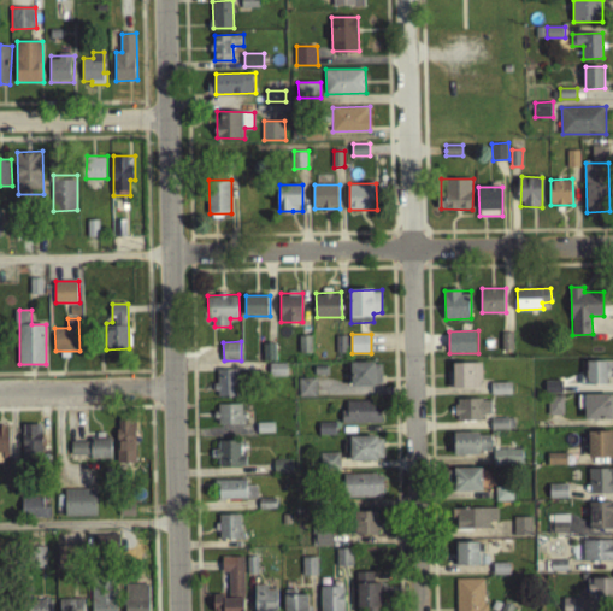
[(608,360),(588,362),(589,385),(608,383),(608,360)]
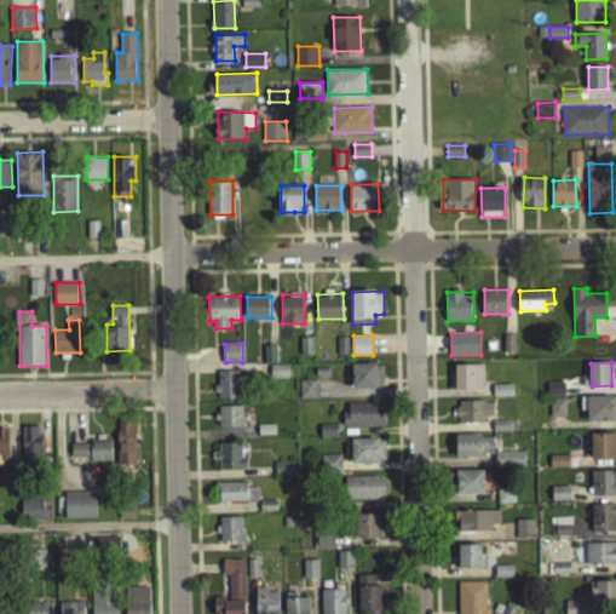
[(353,388),(385,388),(385,363),(355,363),(353,388)]
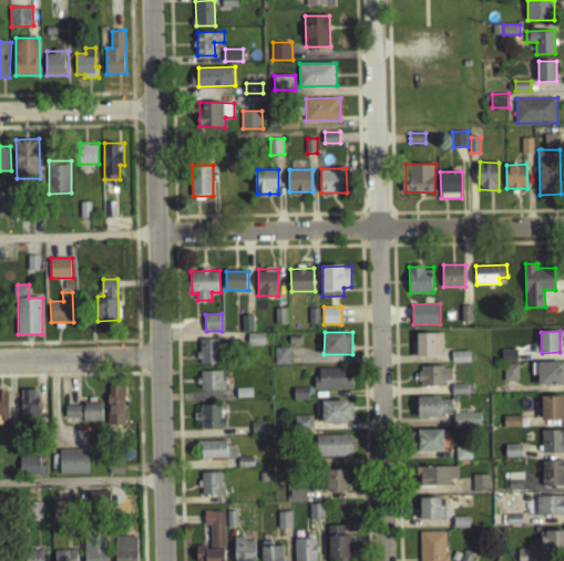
[(416,356),(444,356),(444,333),(416,333),(416,356)]
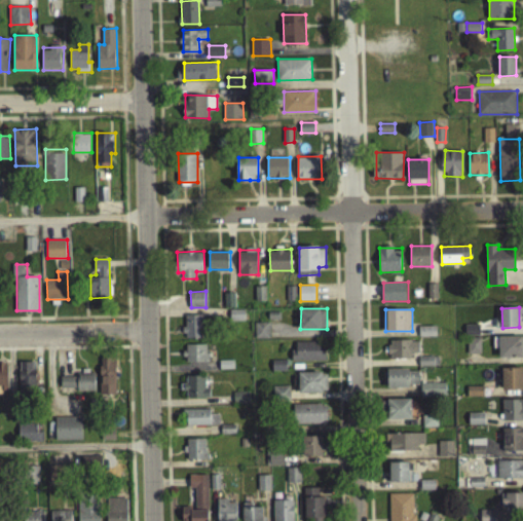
[(186,338),(203,337),(202,314),(185,315),(186,338)]
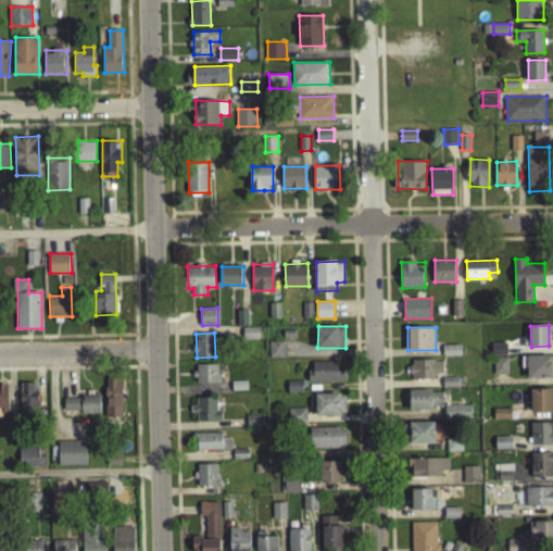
[(287,357),(286,340),(271,341),(271,358),(287,357)]
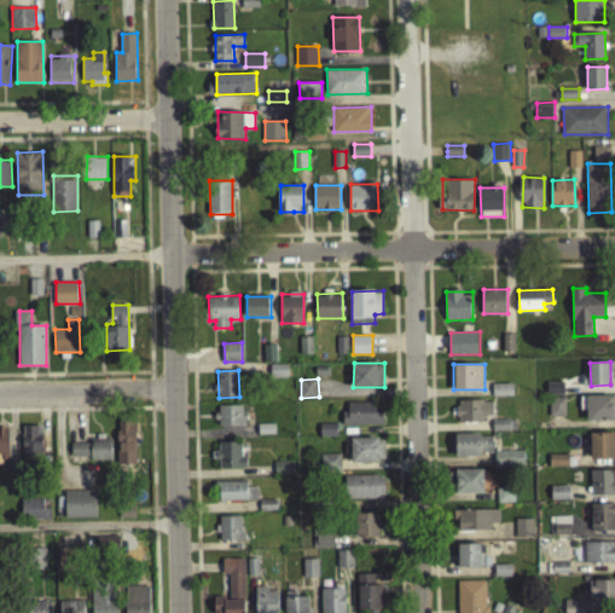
[(547,393),(566,394),(566,382),(549,381),(547,393)]
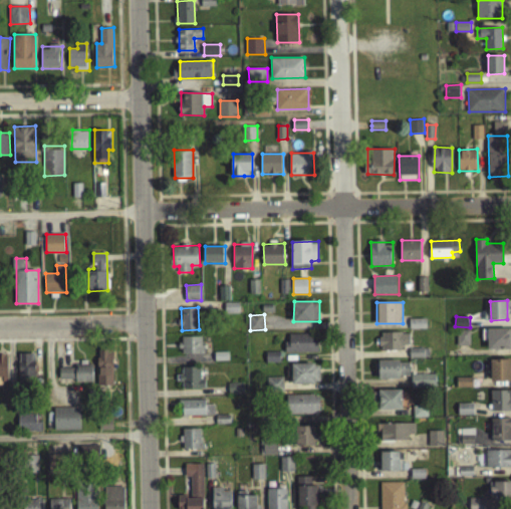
[(411,328),(428,328),(428,318),(411,318),(411,328)]
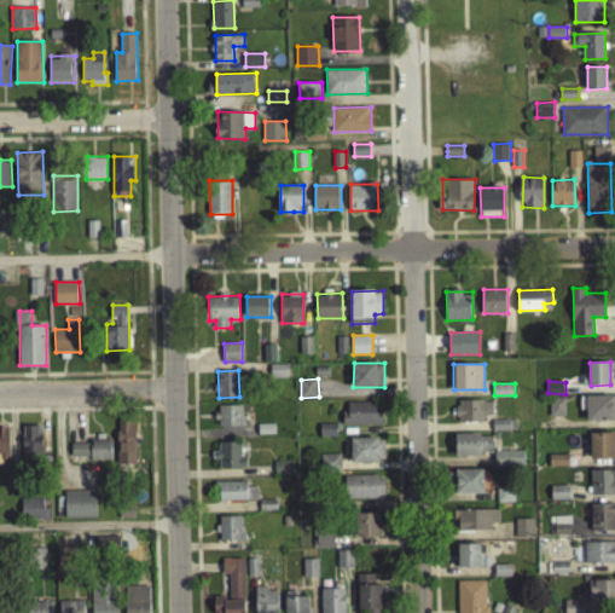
[(614,394),(582,395),(582,410),(587,410),(587,421),(614,421),(614,394)]
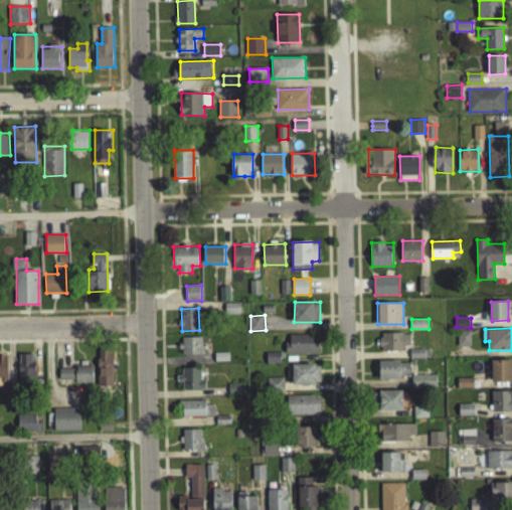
[(472,346),(472,330),(459,330),(459,346),(472,346)]
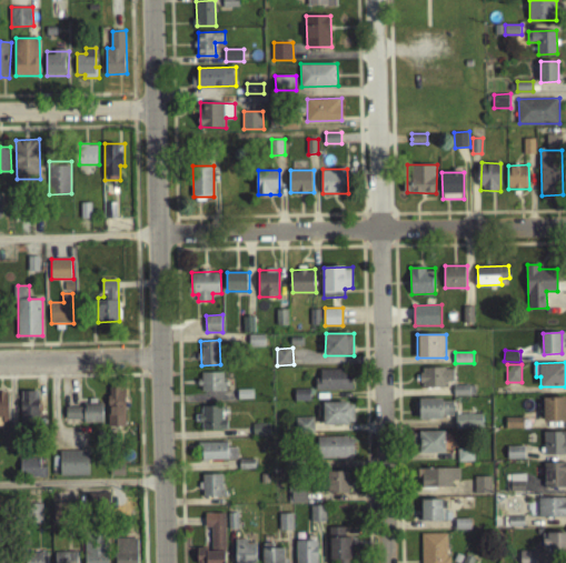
[(456,382),(455,367),(421,368),(423,388),(447,388),(447,382),(456,382)]
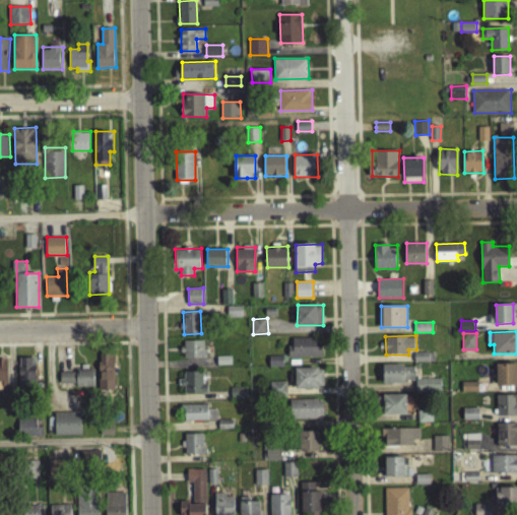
[(292,356),(322,357),(323,337),(292,337),(292,356)]
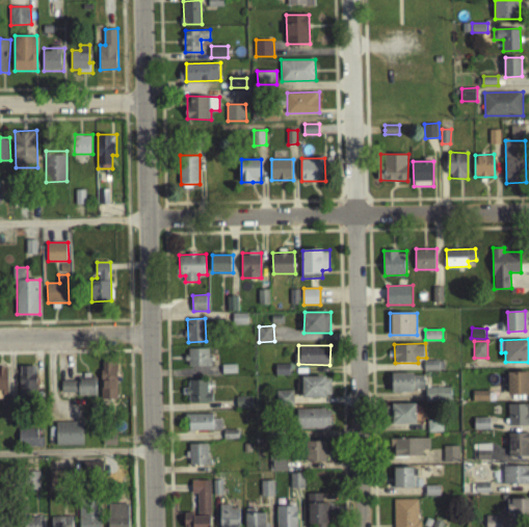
[(188,366),(211,366),(211,347),(187,348),(188,366)]
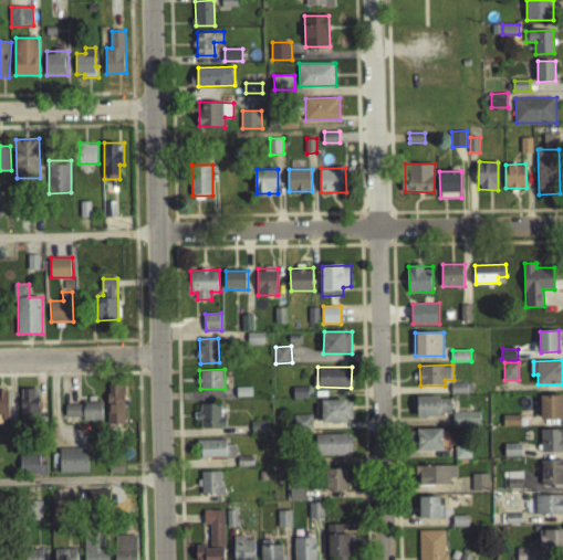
[(126,383),(110,383),(108,423),(125,424),(126,383)]
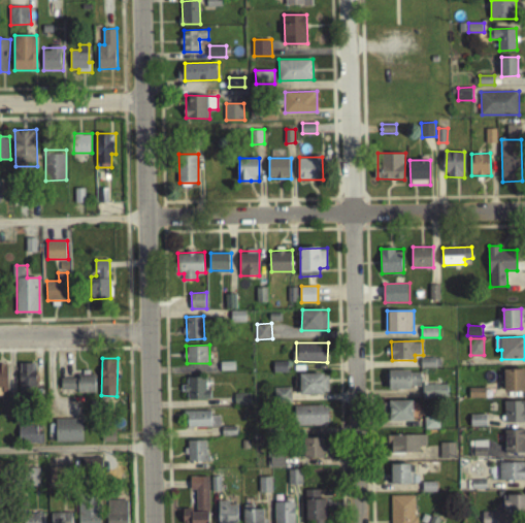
[(422,367),(439,366),(439,358),(422,358),(422,367)]
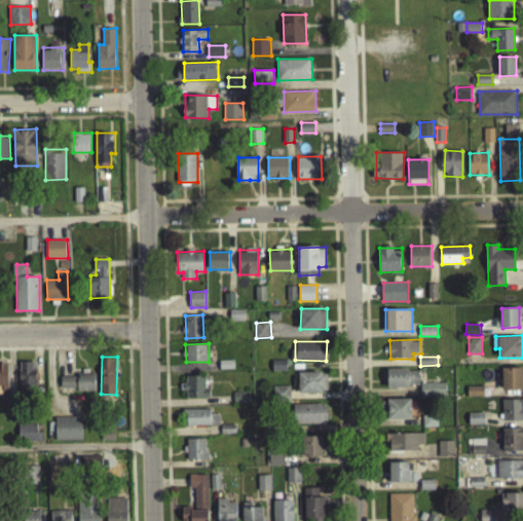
[(288,371),(288,360),(274,360),(273,371),(288,371)]
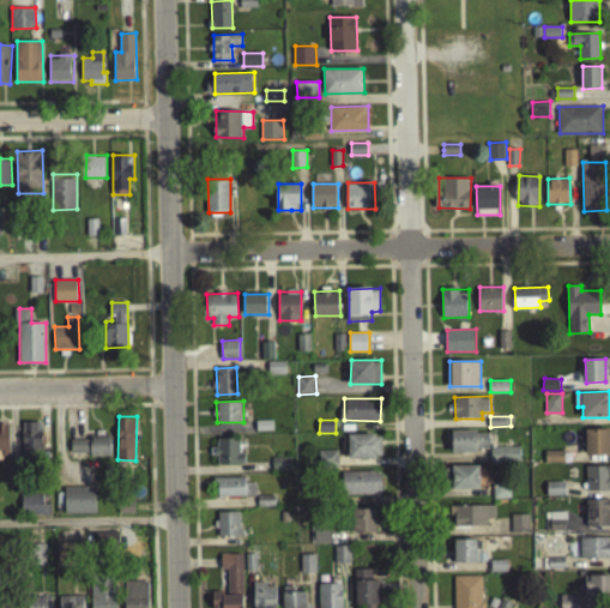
[(23,456),(43,456),(44,422),(24,421),(23,456)]
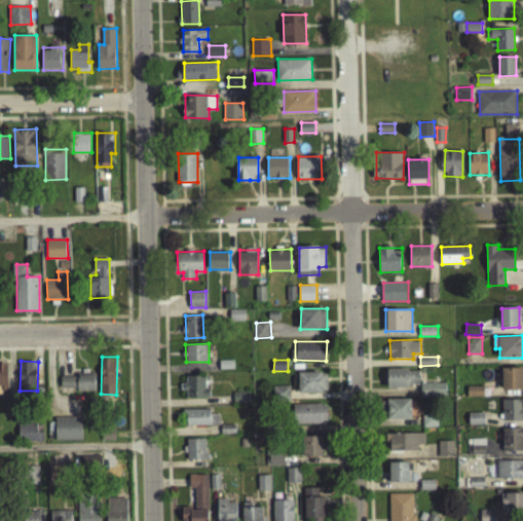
[(0,363),(0,394),(9,394),(8,363),(0,363)]
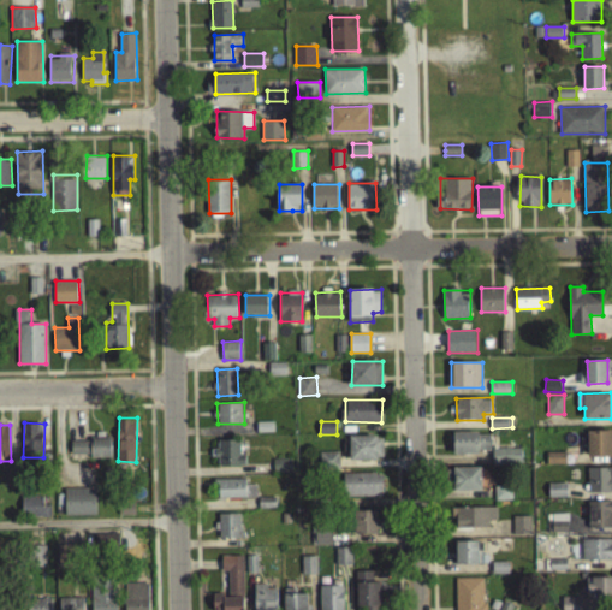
[(589,457),(611,456),(611,431),(588,431),(589,457)]
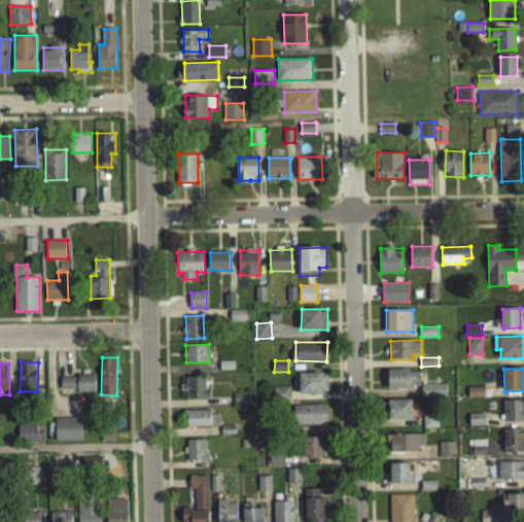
[(389,371),(390,388),(421,387),(421,370),(389,371)]
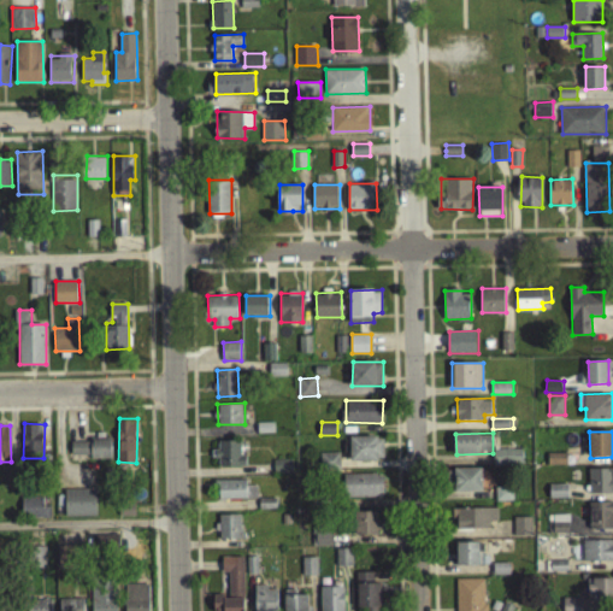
[(352,436),(352,460),(384,459),(384,436),(352,436)]
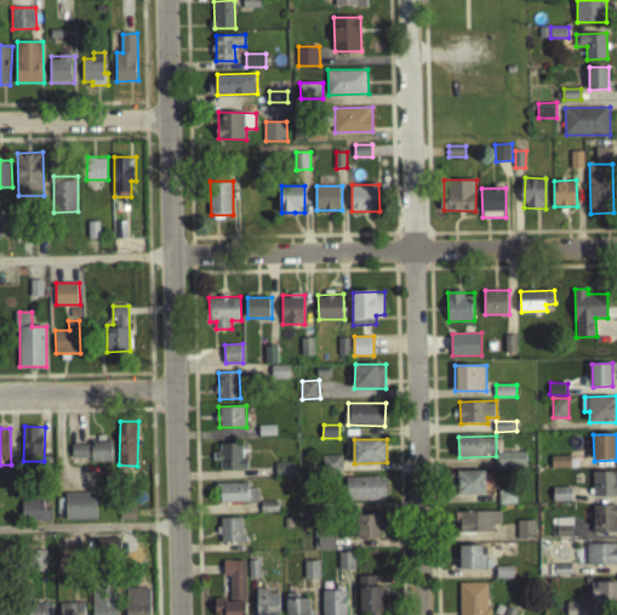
[(73,443),(73,462),(113,461),(113,443),(73,443)]
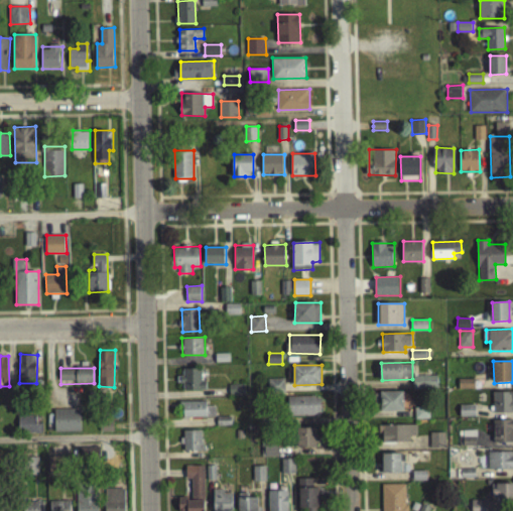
[(181,390),(207,389),(207,381),(203,381),(203,369),(181,369),(181,390)]
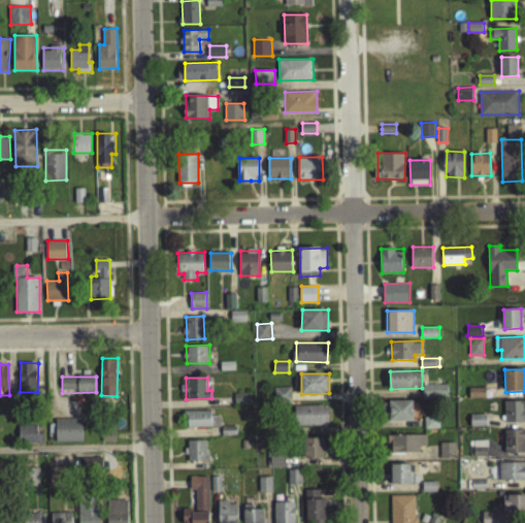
[(424,384),(424,398),(449,398),(449,384),(424,384)]
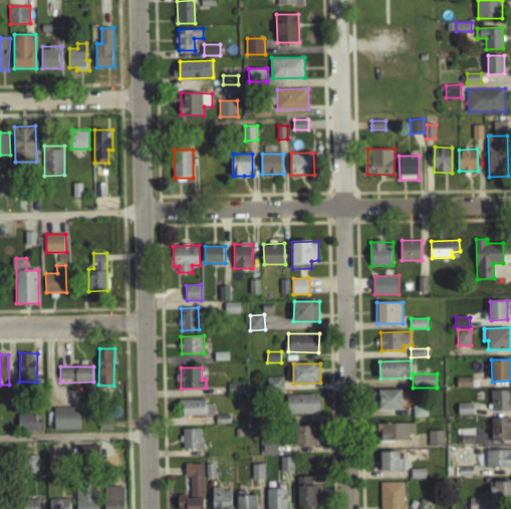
[(284,376),(268,376),(268,393),(285,392),(284,376)]
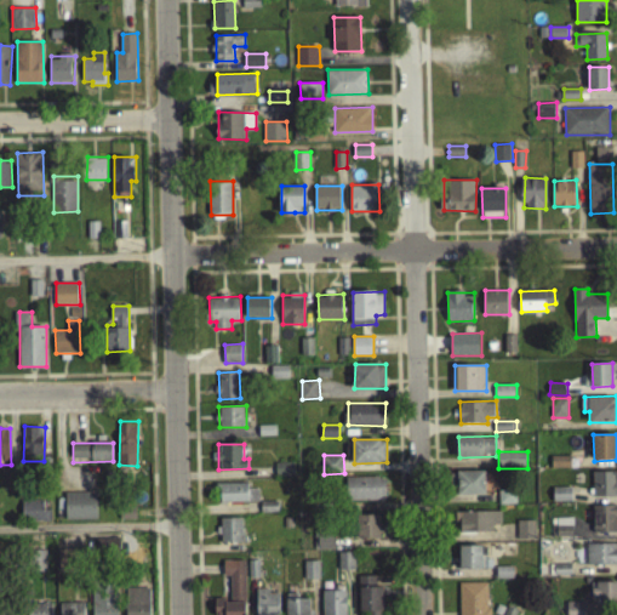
[(572,456),(553,455),(553,467),(572,467),(572,456)]
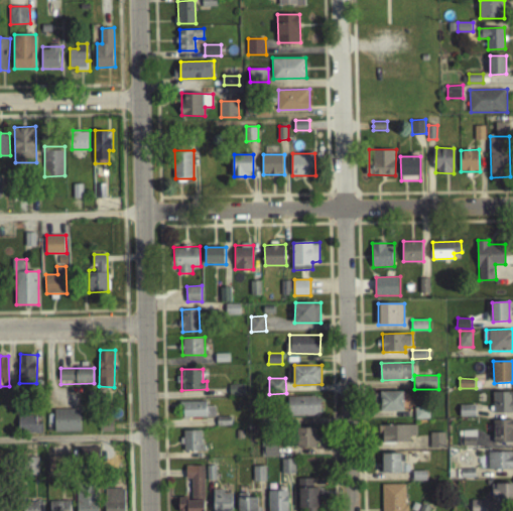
[(404,391),(381,391),(382,411),(404,411),(404,391)]
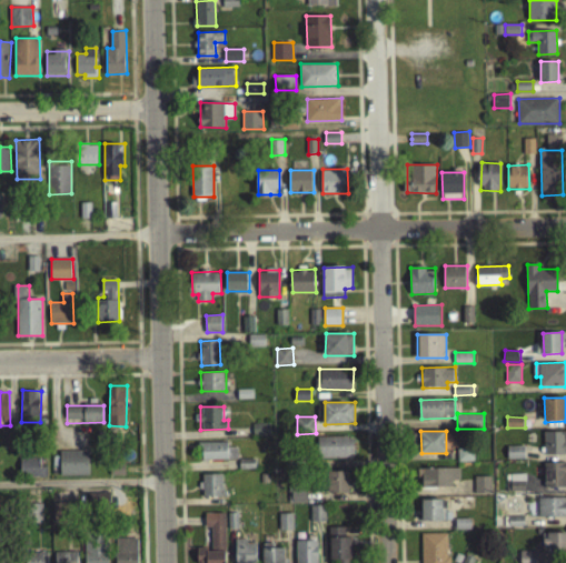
[(545,432),(545,454),(565,454),(565,431),(545,432)]
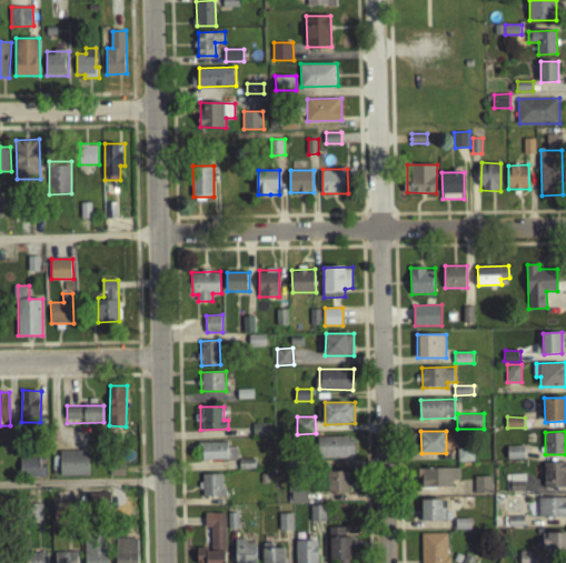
[(319,458),(355,458),(355,435),(318,436),(319,458)]
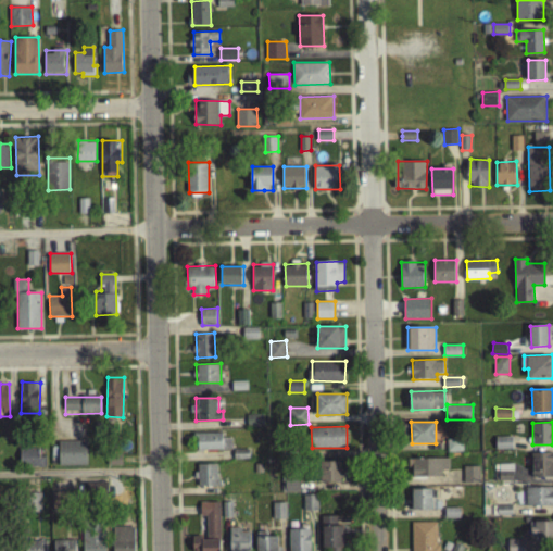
[(198,450),(233,449),(233,437),(223,437),(223,431),(198,433),(198,450)]
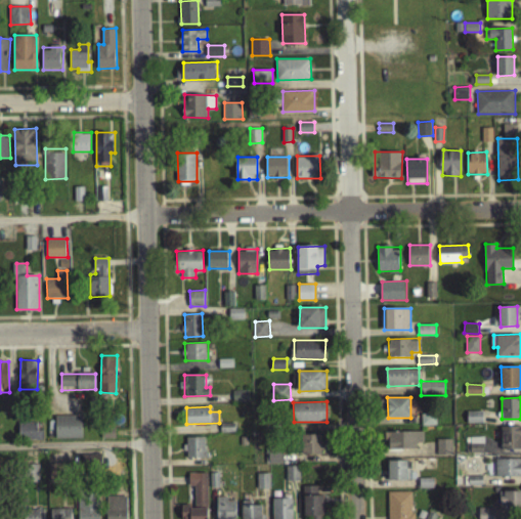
[(468,423),(483,423),(483,412),(468,411),(468,423)]
